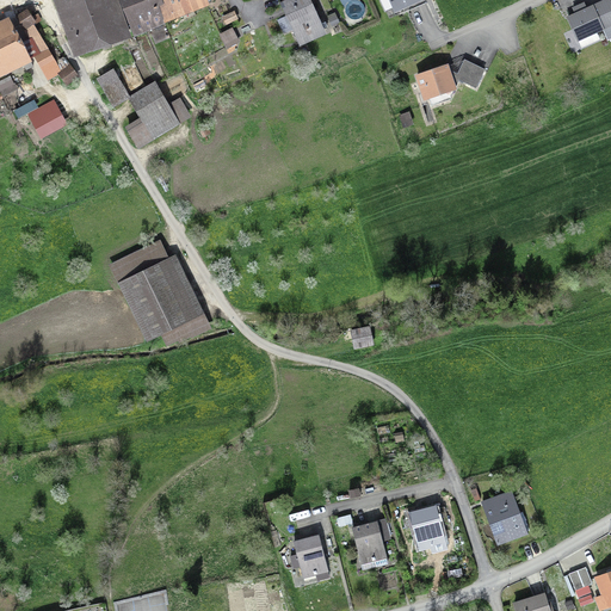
[(57,0),(69,34),(67,36),(67,39),(69,41),(73,42),(78,54),(100,45),(102,47),(119,41),(129,37),(116,0),(57,0)]
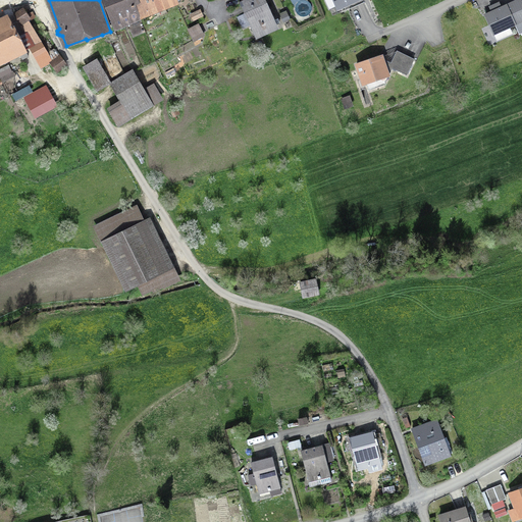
[(140,3),(138,0),(102,0),(114,31),(117,30),(116,29),(140,18),(135,5),(140,3)]
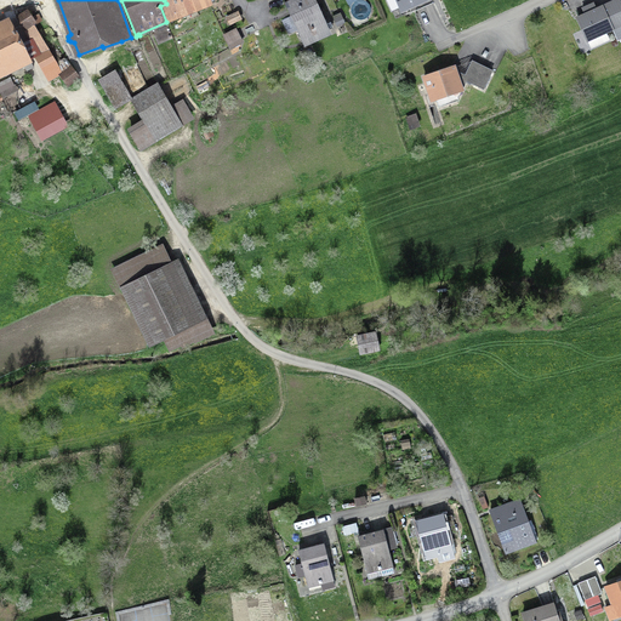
[(188,13),(210,3),(209,0),(164,0),(166,4),(160,6),(166,22),(188,13)]
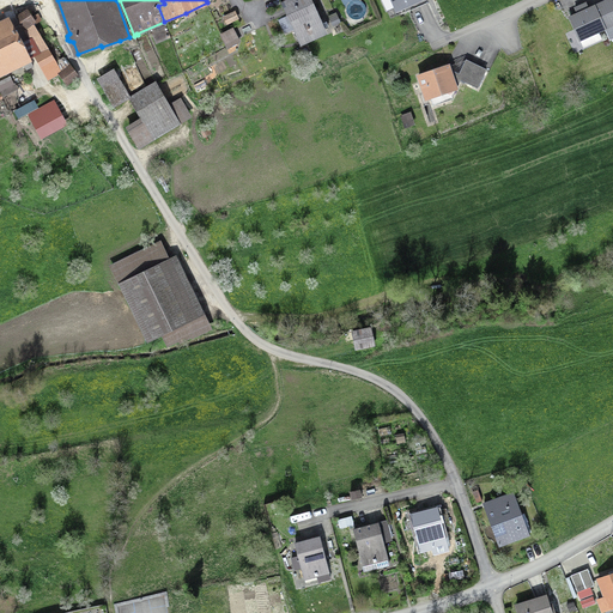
[(285,0),(281,2),(284,8),(285,7),(289,16),(278,20),(284,34),(295,29),(296,31),(293,32),(301,46),(327,34),(321,19),(319,20),(311,5),(314,4),(311,0),(285,0)]
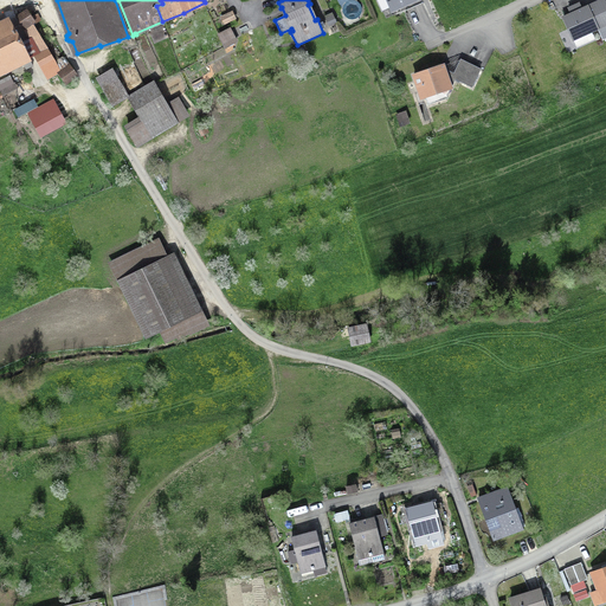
[(403,2),(406,11),(423,4),(420,0),(387,0),(391,7),(403,2)]
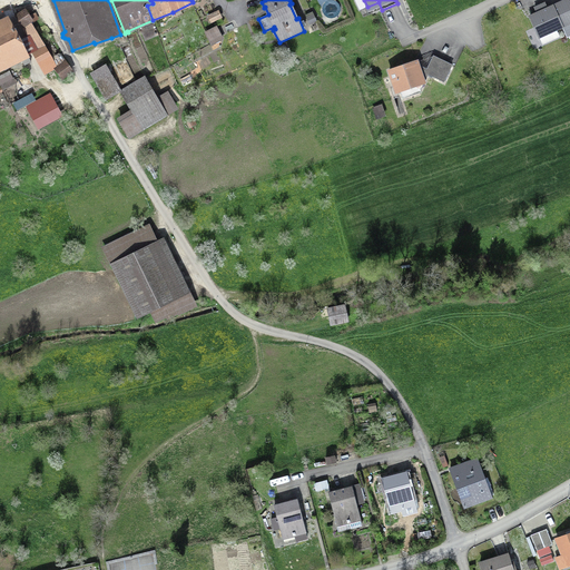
[(569,35),(569,7),(567,0),(566,0),(547,9),(544,3),(536,8),(538,13),(530,17),(539,37),(562,27),(567,37),(569,35)]
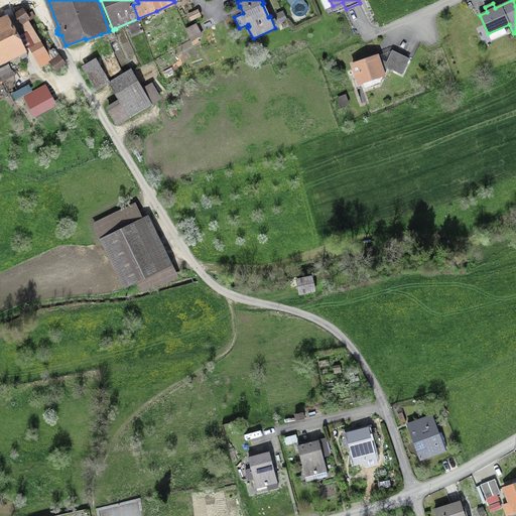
[(23,10),(14,15),(20,24),(27,20),(29,19),(23,10)]
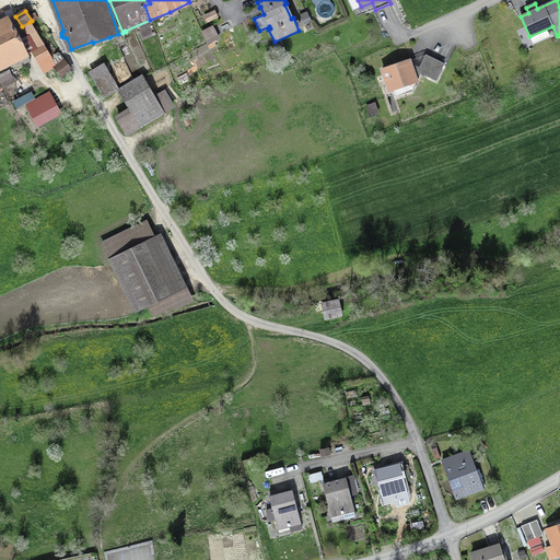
[(31,61),(9,19),(0,22),(0,68),(21,58),(24,65),(31,61)]
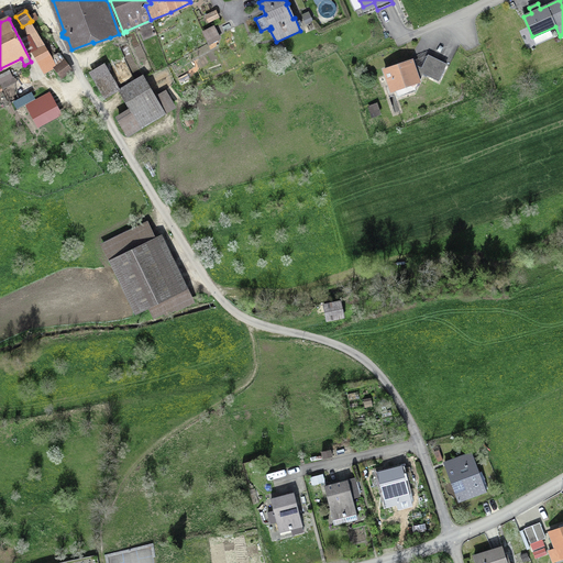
[(30,22),(22,26),(35,48),(34,50),(41,61),(39,62),(45,74),(56,67),(30,22)]
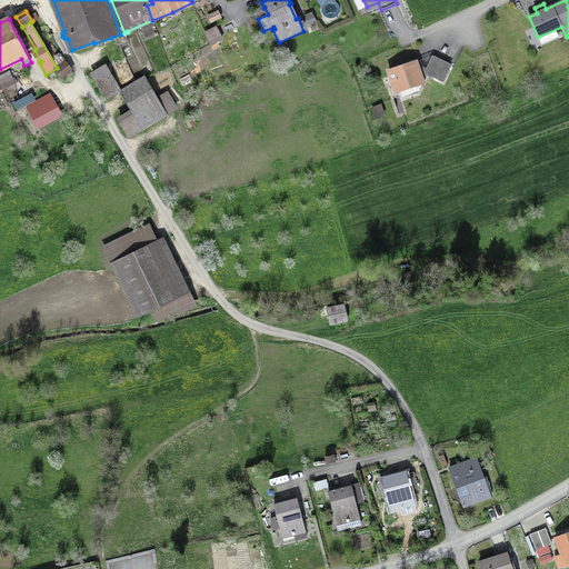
[(427,73),(418,69),(416,61),(389,71),(396,91),(412,86),(420,89),(428,73),(442,81),(451,65),(435,57),(427,73)]
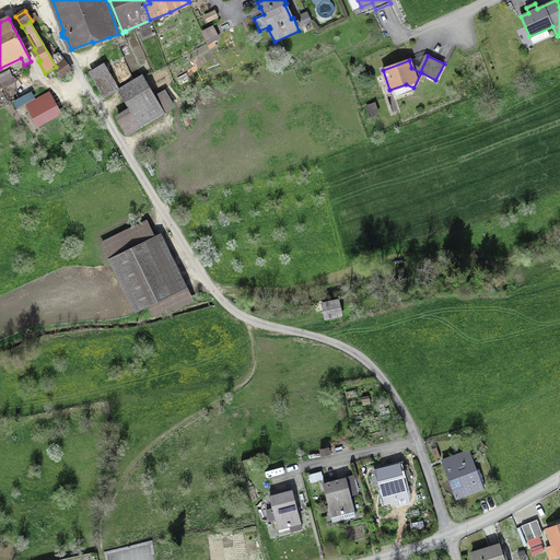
[(62,62),(54,69),(60,77),(69,70),(62,62)]
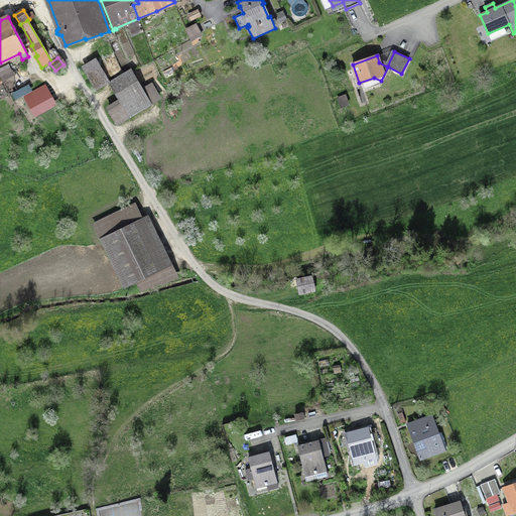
[(96,89),(109,82),(97,60),(84,69),(96,89)]
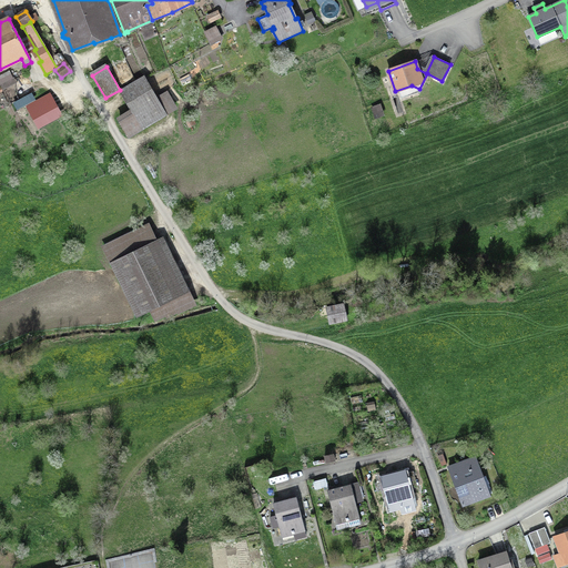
[(120,90),(133,113),(120,121),(130,135),(174,110),(165,93),(156,99),(143,77),(135,81),(135,80),(120,90)]
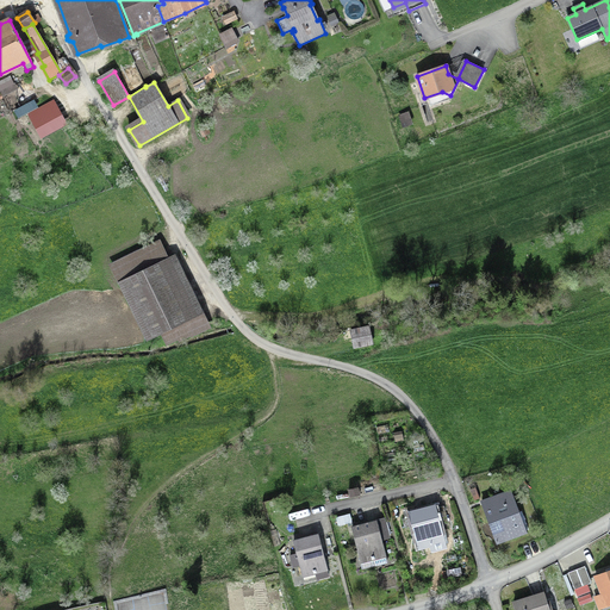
[(63,123),(51,101),(30,113),(42,135),(63,123)]
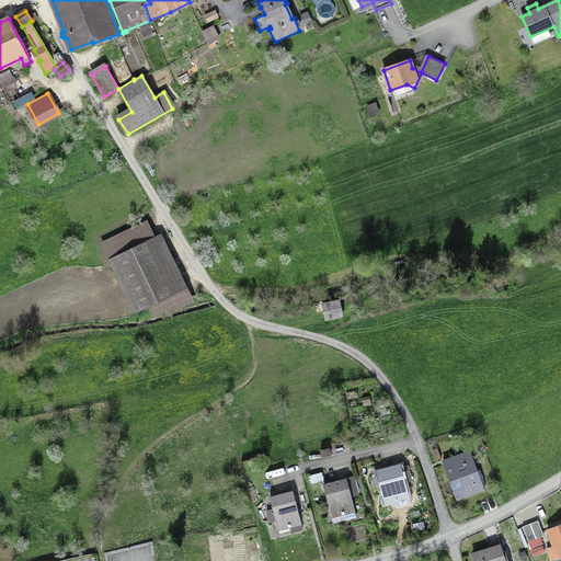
[(104,243),(113,260),(152,241),(144,225),(104,243)]
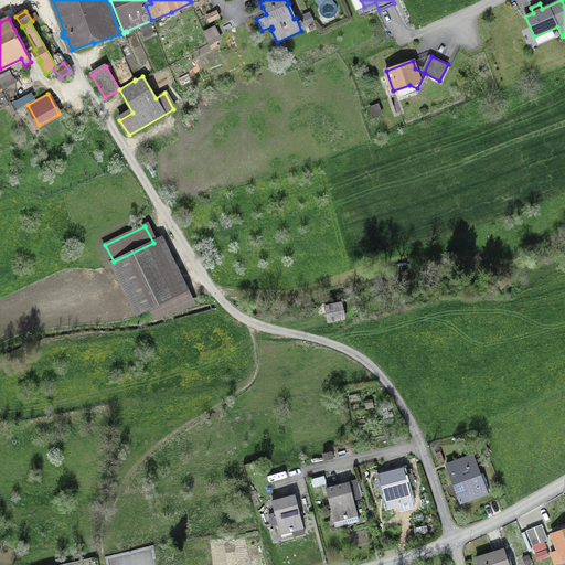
[(161,238),(153,243),(114,262),(138,311),(148,307),(185,288),(161,238)]
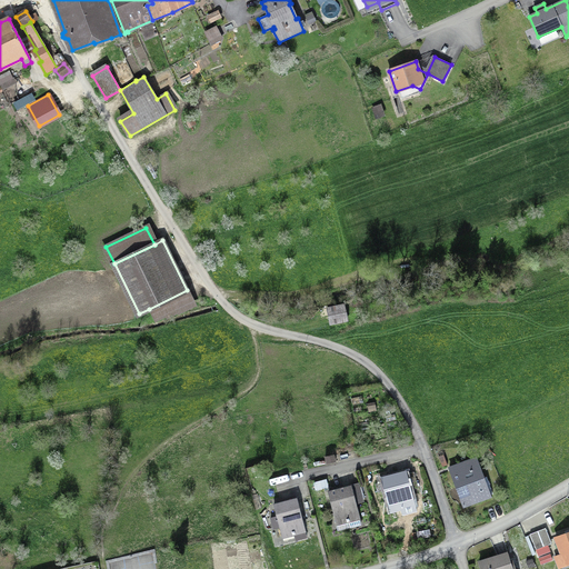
[(192,302),(187,290),(149,309),(155,320),(192,302)]
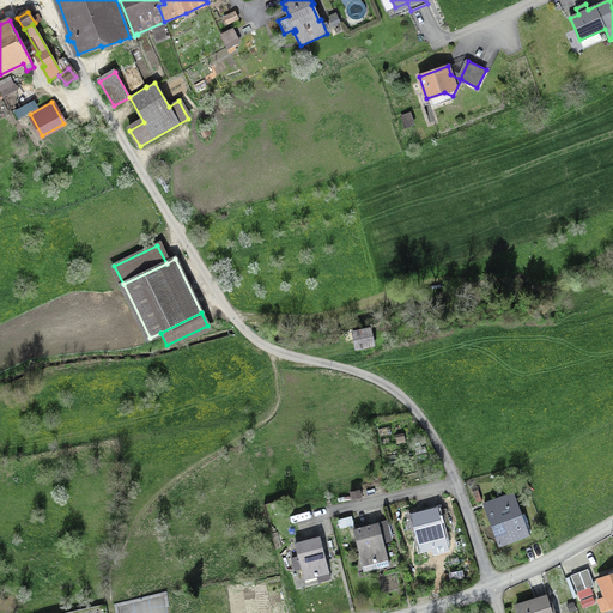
[(374,346),(370,328),(353,332),(356,350),(374,346)]
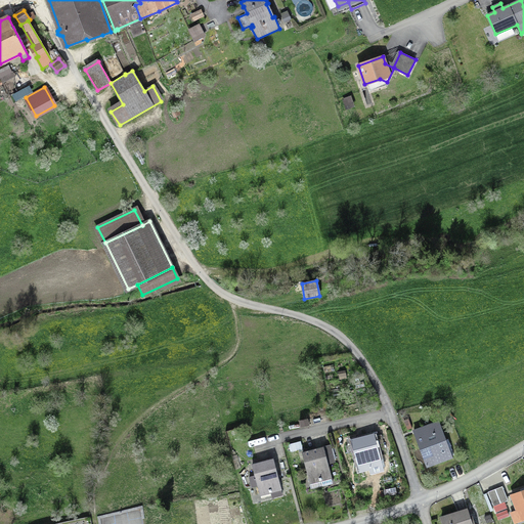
[(439,421),(431,424),(432,426),(413,433),(426,467),(452,457),(439,421)]
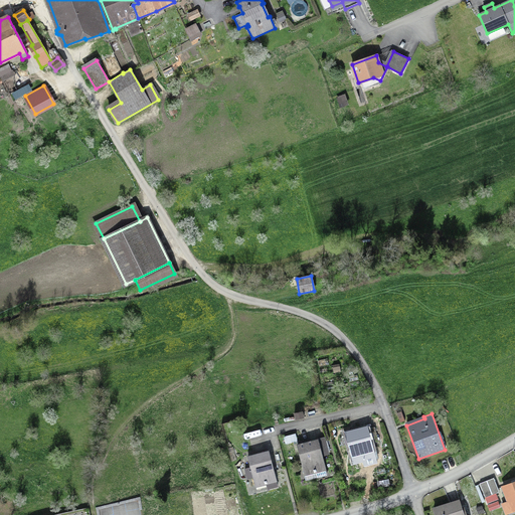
[(367,428),(367,426),(346,433),(354,463),(365,460),(366,465),(376,462),(371,444),(367,428)]
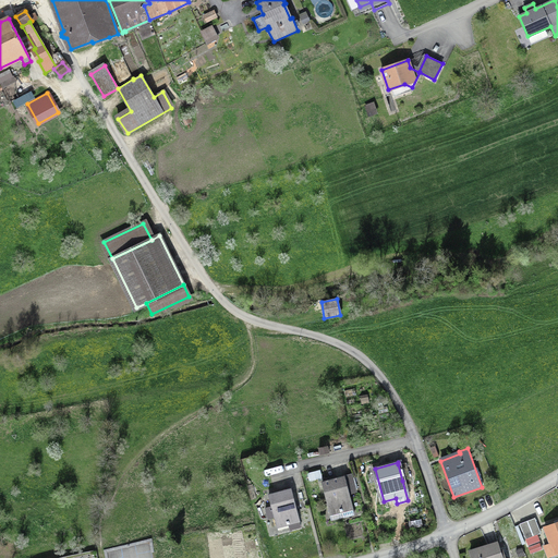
[(410,478),(405,462),(398,464),(402,481),(410,478)]
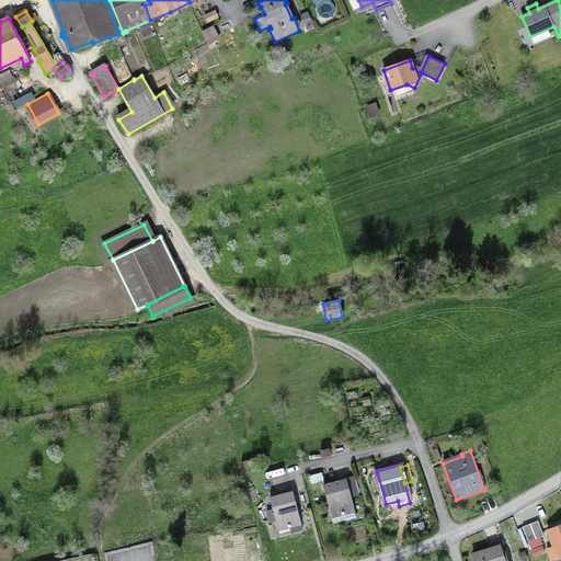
[(357,493),(353,478),(346,480),(346,478),(323,484),(331,516),(344,513),(345,518),(356,516),(350,494),(357,493)]
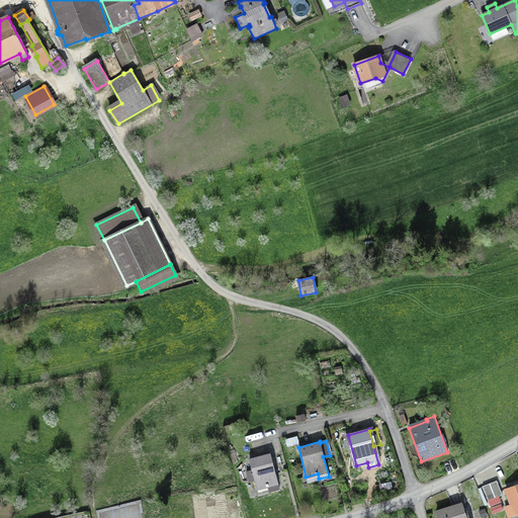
[(277,481),(270,452),(249,458),(257,489),(268,486),(268,483),(277,481)]
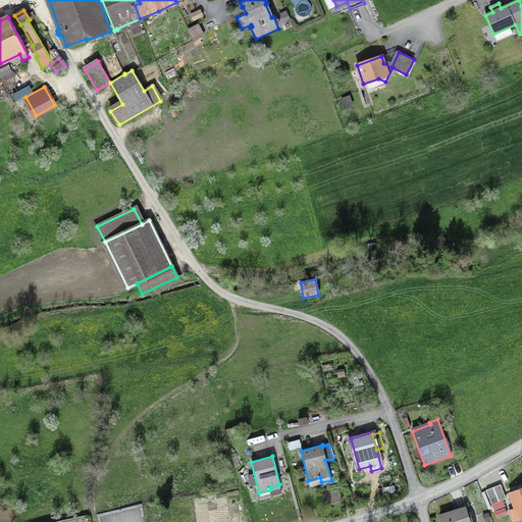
[(491,504),(506,499),(501,484),(486,489),(491,504)]
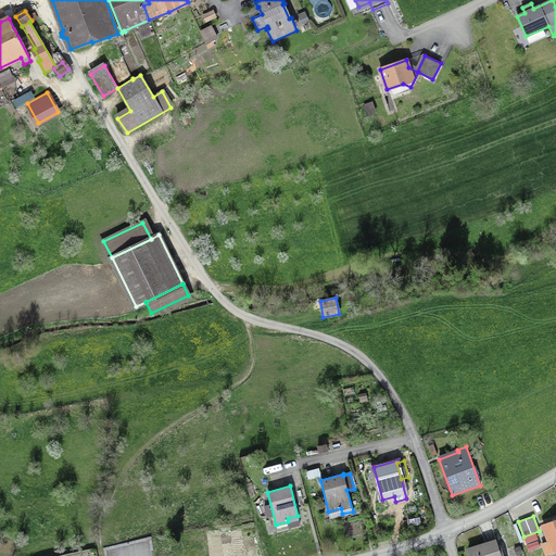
[(555,519),(542,526),(553,552),(555,550),(555,519)]
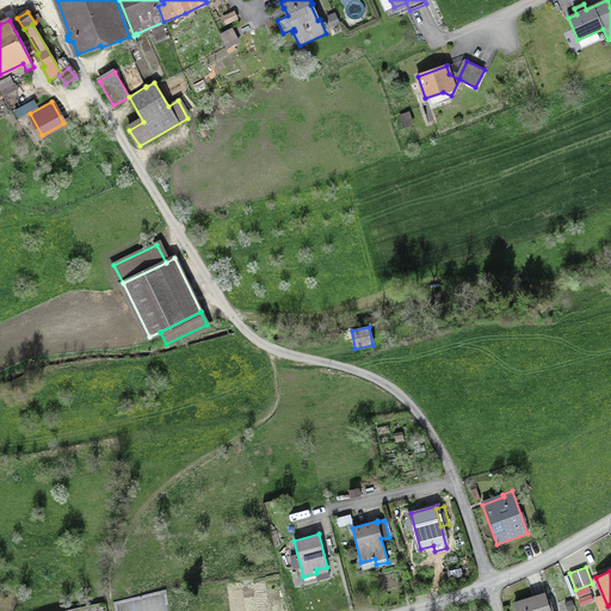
[(514,604),(516,610),(553,610),(551,608),(549,608),(544,594),(514,604)]
